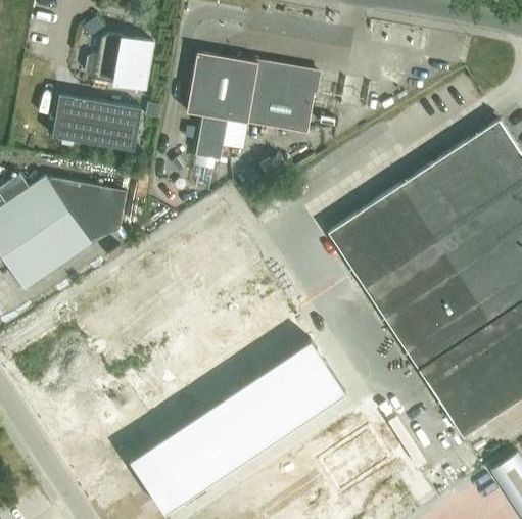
[(145,90),(153,44),(135,41),(134,44),(124,43),(125,39),(108,36),(101,41),(98,58),(92,56),(89,59),(86,73),(89,77),(95,78),(94,82),(116,85),(117,82),(127,84),(127,87),(145,90)]
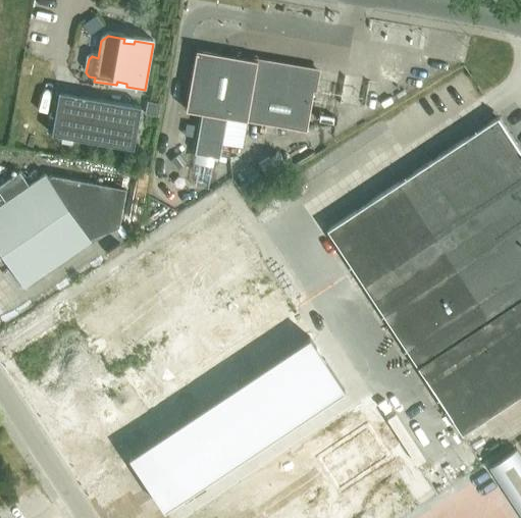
[(219,160),(226,121),(307,136),(314,95),(318,95),(321,75),(317,74),(197,54),(187,114),(202,117),(195,156),(219,160)]
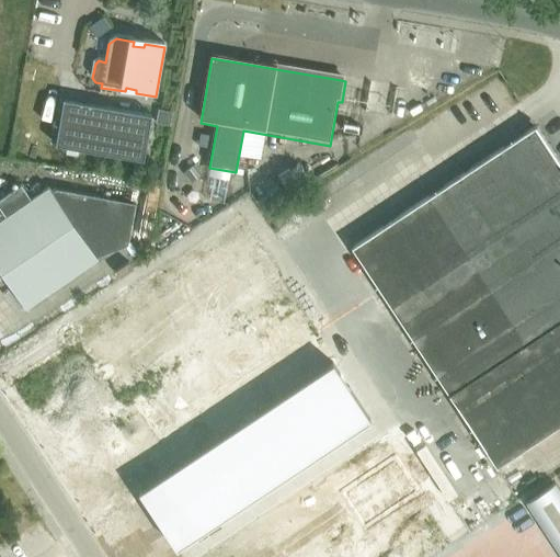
[(144,165),(152,118),(64,103),(56,148),(144,165)]
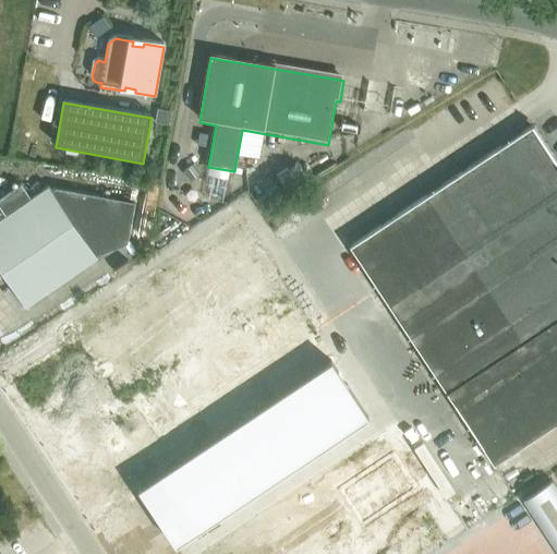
[(556,166),(532,129),(349,249),(493,468),(556,425),(556,166)]
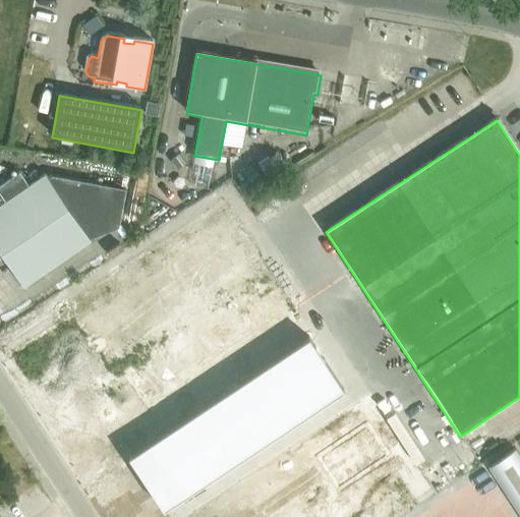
[(277,156),(258,168),(270,185),(288,173),(277,156)]
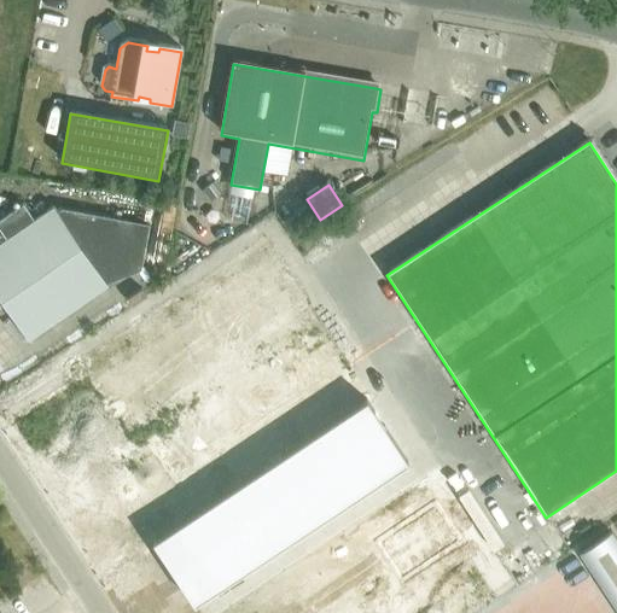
[(35,225),(24,208),(0,223),(0,301),(29,344),(109,290),(106,287),(140,280),(152,235),(62,212),(58,215),(54,210),(35,225)]
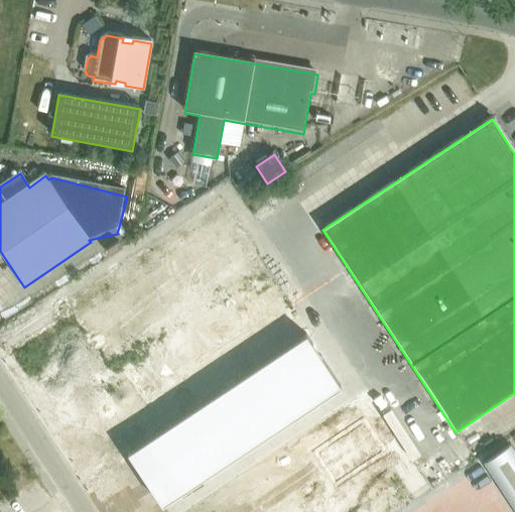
[(341,389),(306,338),(128,456),(162,507),(341,389)]
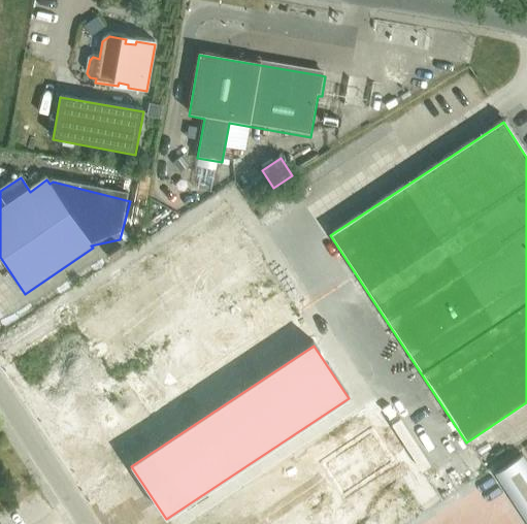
[(38,386),(43,400),(88,384),(90,389),(97,386),(90,366),(38,386)]
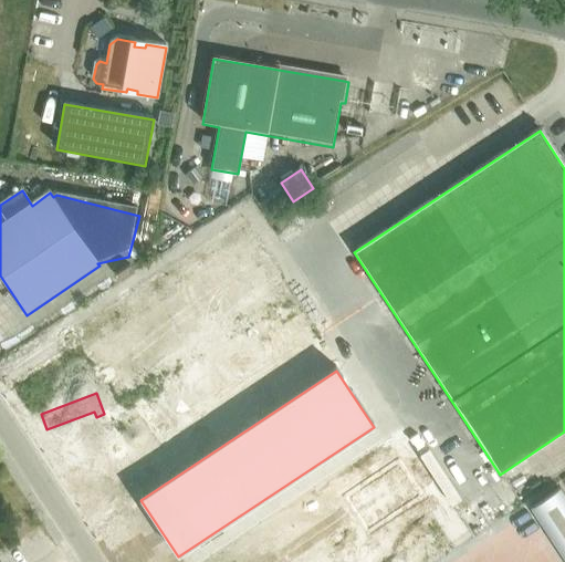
[(564,497),(561,491),(531,511),(563,561),(564,561),(564,497)]
